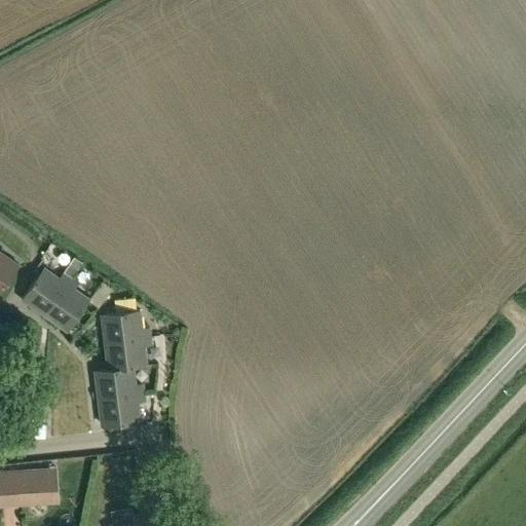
[(0,294),(20,265),(0,252),(0,294)]
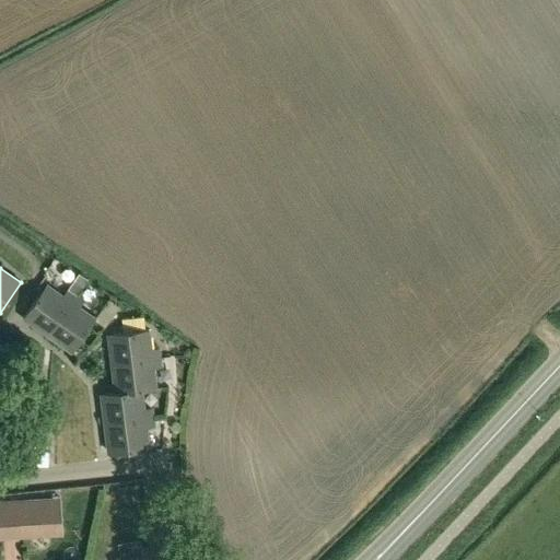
[(46,286),(23,317),(48,335),(76,295),(67,290),(62,296),(46,286)]
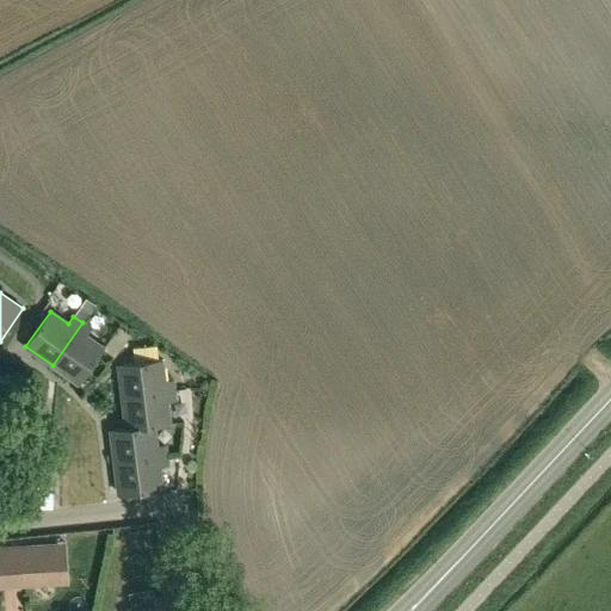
[(91,328),(82,322),(53,365),(79,383),(104,349),(86,335),(91,328)]
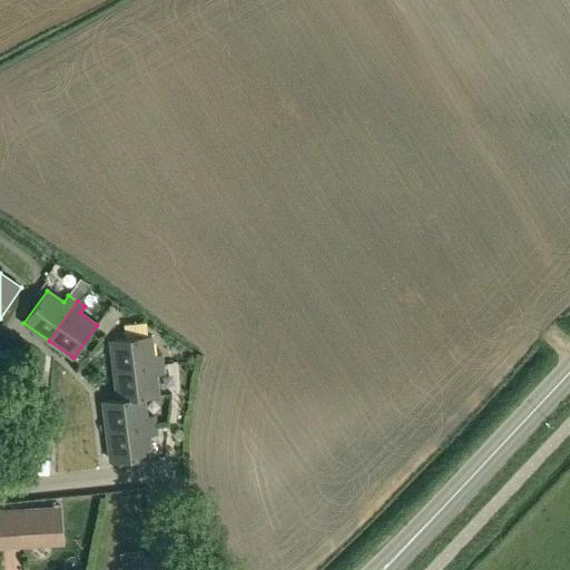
[(115,370),(163,364),(161,354),(153,355),(150,335),(110,340),(115,370)]
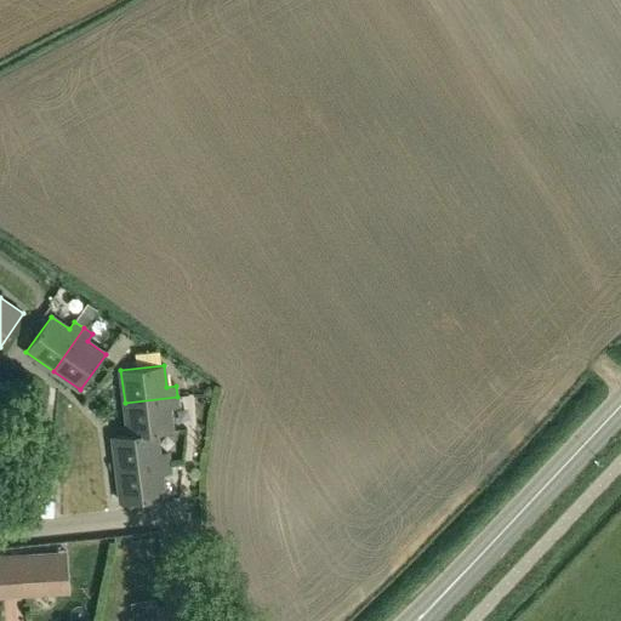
[(178,408),(177,397),(125,403),(129,434),(113,437),(113,438),(172,429),(170,409),(178,408)]
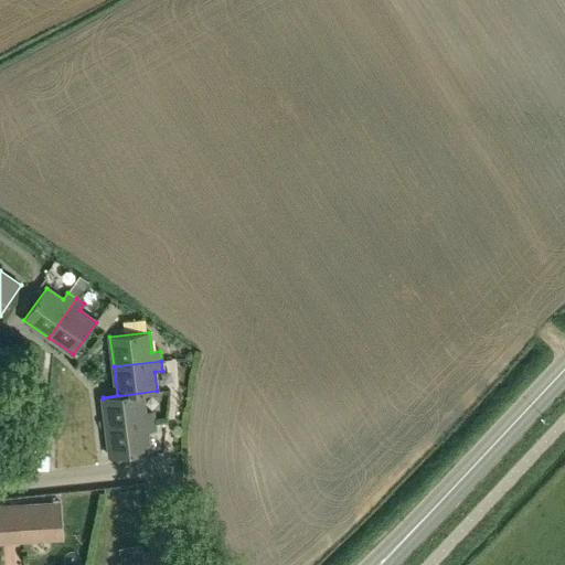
[(157,391),(103,398),(106,427),(153,422),(152,412),(145,413),(142,394),(157,392),(157,391)]
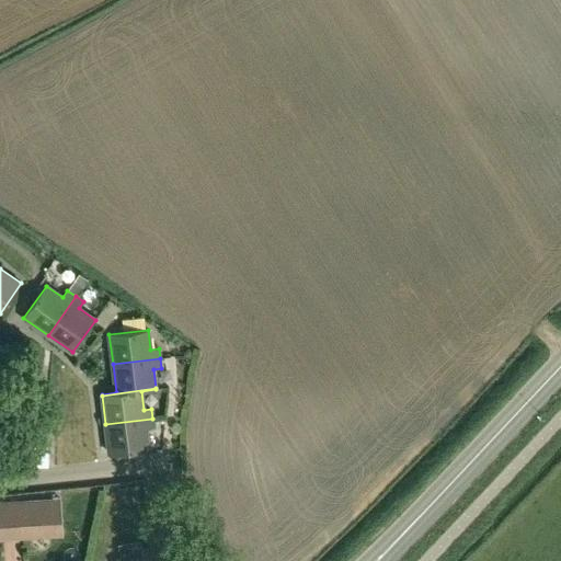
[(152,419),(105,424),(110,454),(148,449),(146,428),(153,427),(152,419)]
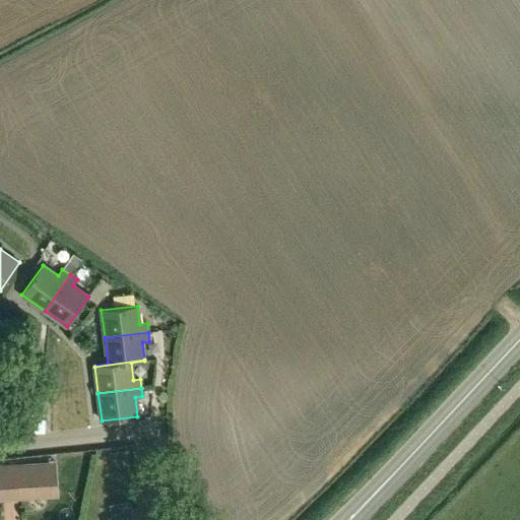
[(0,492),(17,491),(15,464),(0,464),(0,492)]
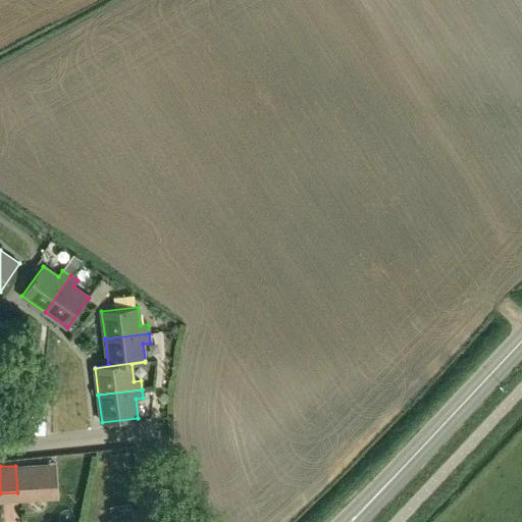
[(148,521),(146,509),(132,511),(133,517),(108,520),(108,521),(148,521)]
